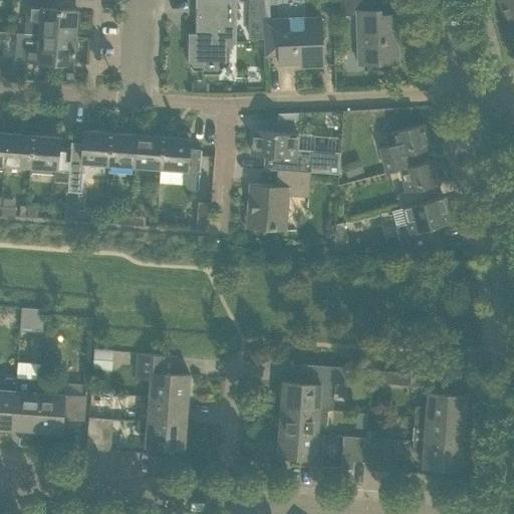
[(236,0),(195,0),(195,40),(188,40),(188,63),(194,70),(202,70),(202,73),(219,73),(222,70),(223,71),(226,68),(225,67),(228,64),(229,49),(236,42),(236,0)]
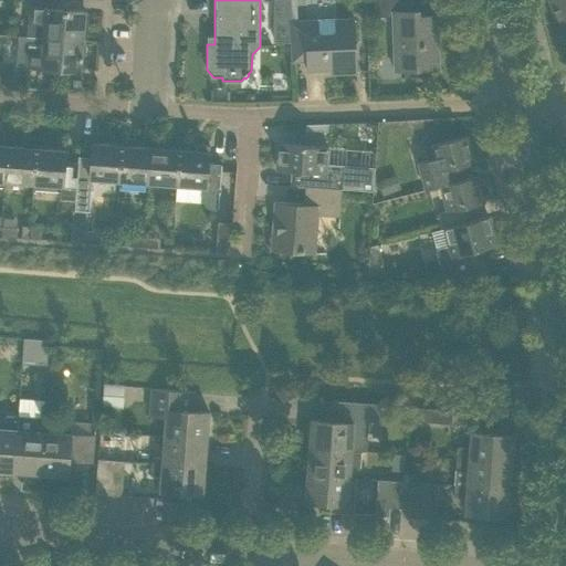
[(275,0),(275,19),(291,19),(290,0),(275,0)]
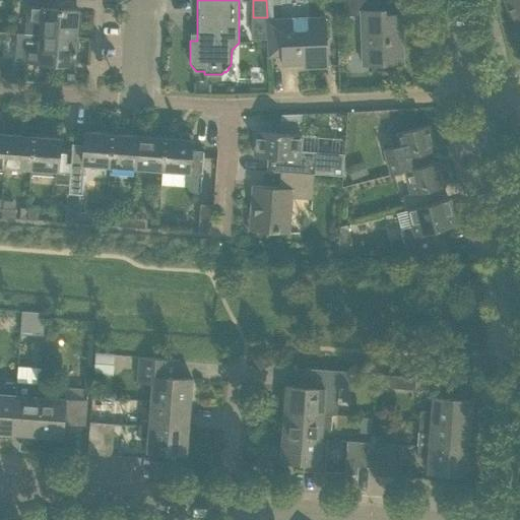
[(377,0),(342,0),(343,14),(360,13),(362,65),(402,63),(400,14),(378,15),(377,0)]
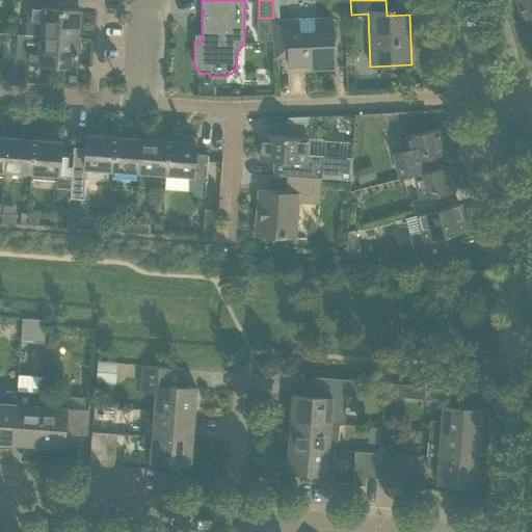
[(531,0),(514,0),(528,36),(531,34),(531,0)]
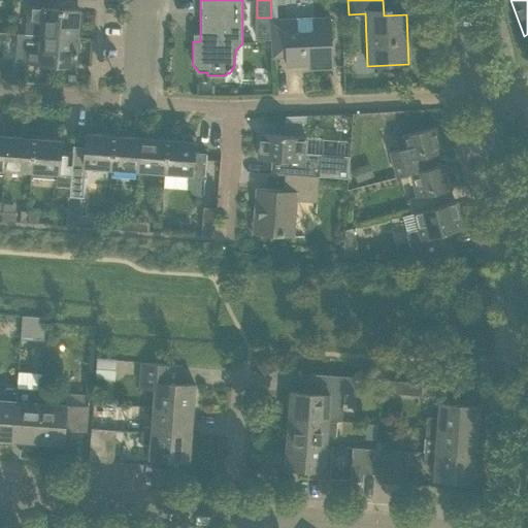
[(29,7),(27,34),(40,35),(76,37),(78,10),(29,7)]
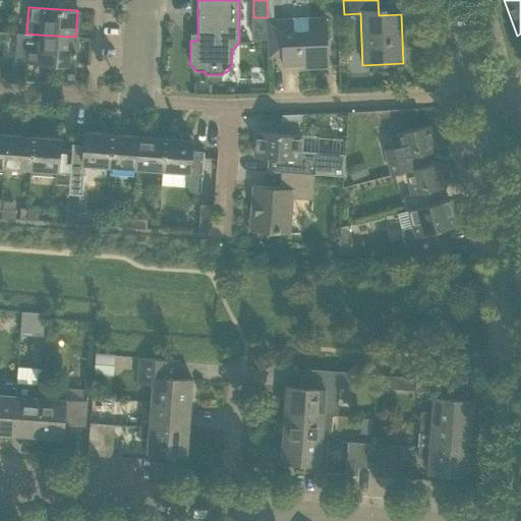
[(328,66),(327,47),(326,17),(308,18),(308,31),(293,31),(293,20),(267,21),(269,57),(281,56),(281,65),(311,63),(311,67),(328,66)]
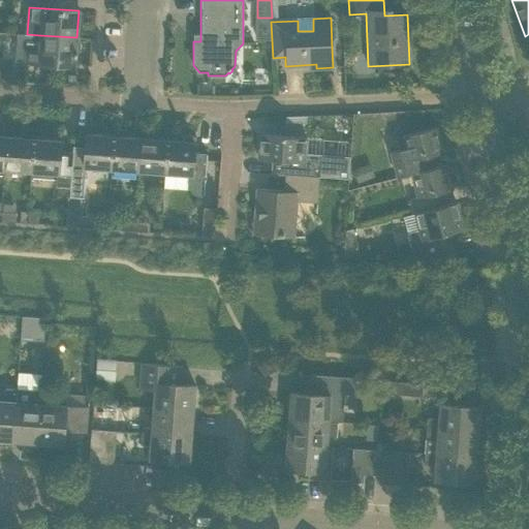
[(40,35),(17,34),(16,48),(26,49),(25,61),(74,65),(76,37),(40,35)]
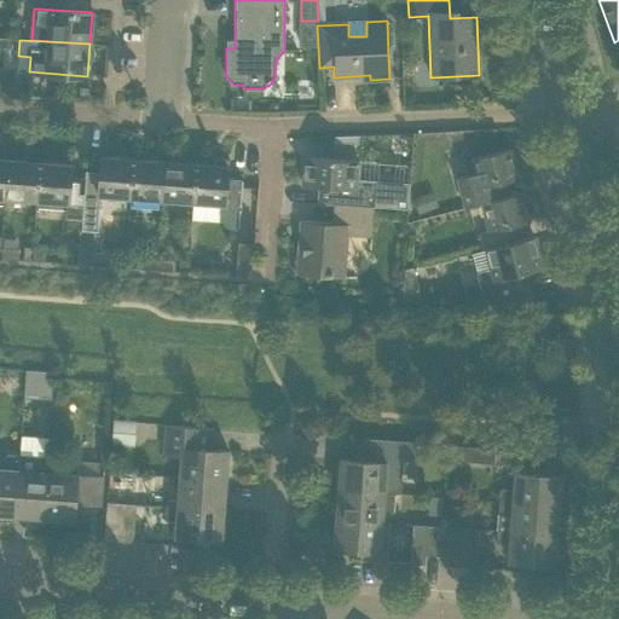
[(481,203),(499,198),(496,184),(518,178),(510,149),(470,158),(474,174),(457,179),(464,207),(481,203)]
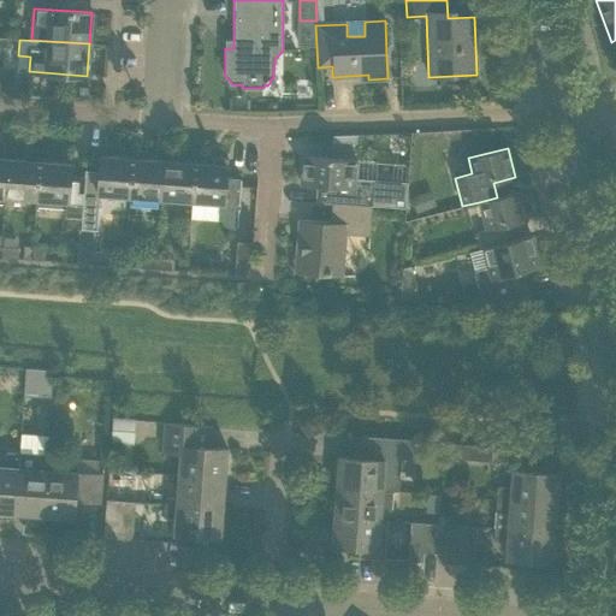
[(84,178),(82,217),(77,264),(93,265),(95,231),(99,194),(129,196),(132,159),(100,157),(99,172),(84,171),(84,178)]
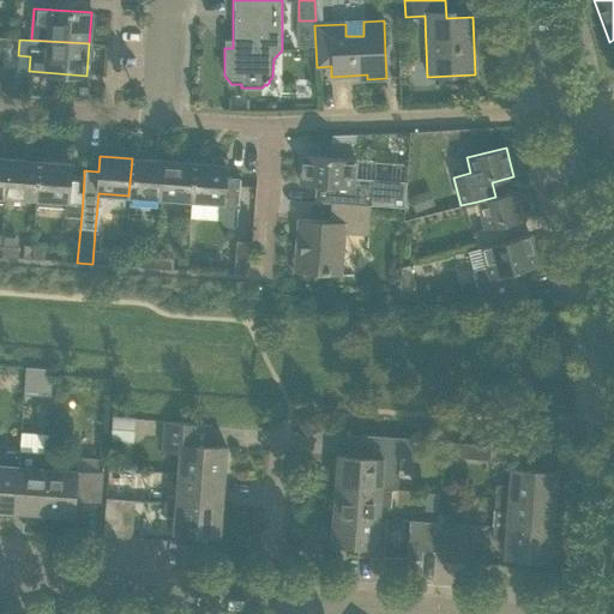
[(302,156),(300,185),(314,185),(337,187),(336,202),(371,204),(404,206),(407,182),(354,178),(355,160),(302,156)]
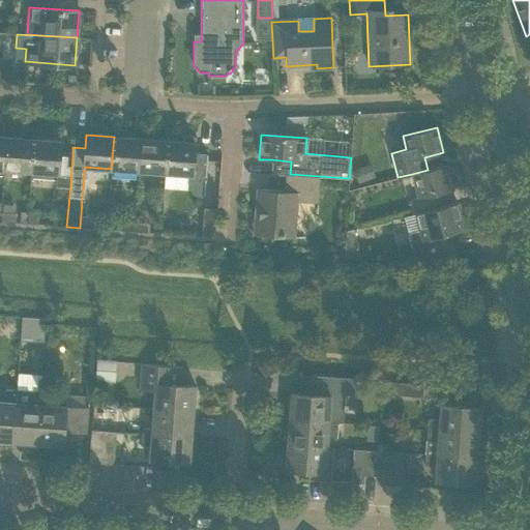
[(6,137),(4,169),(31,171),(34,139),(6,137)]
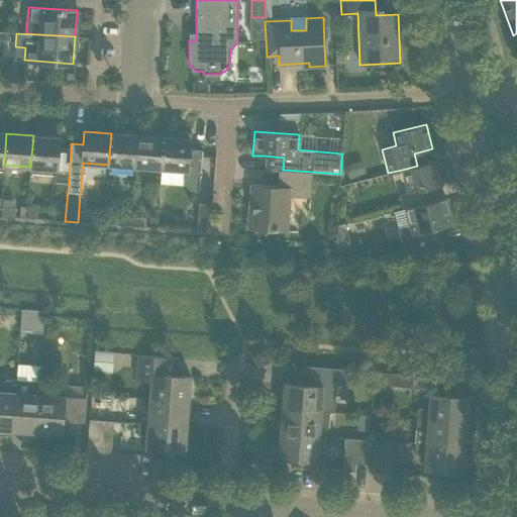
[(111,133),(108,165),(134,167),(137,135),(111,133)]
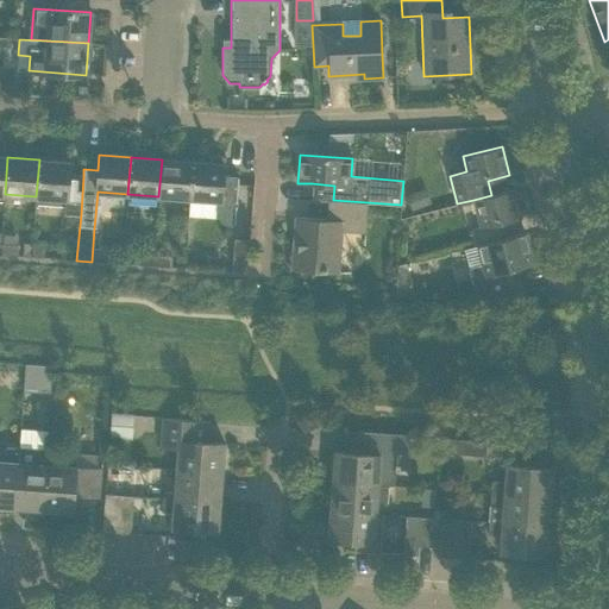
[(39,159),(36,196),(36,203),(66,206),(64,213),(81,214),(83,176),(69,175),(70,162),(39,159)]
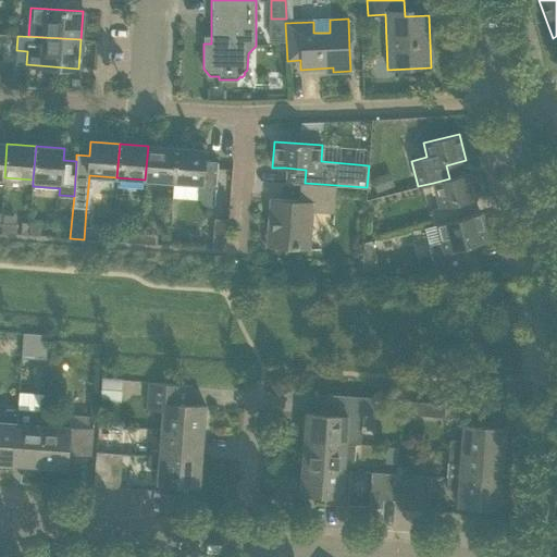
[(148,146),(145,180),(174,182),(176,148),(148,146)]
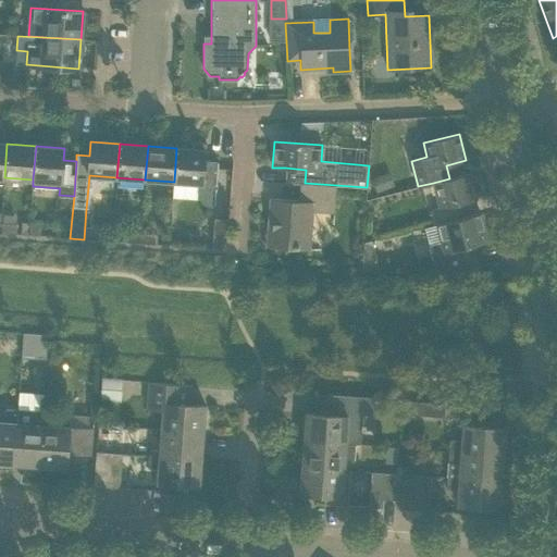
[(205,150),(176,148),(174,182),(201,184),(201,192),(202,197),(206,201),(211,203),(213,203),(213,205),(215,205),(218,162),(217,162),(203,162),(205,150)]
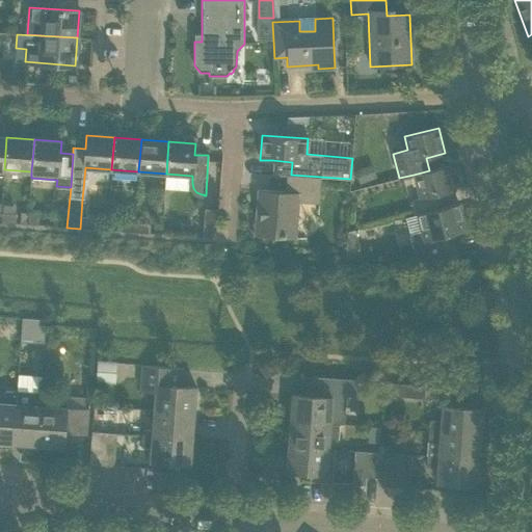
[(429,170),(414,175),(420,197),(411,200),(416,215),(439,209),(435,195),(455,190),(448,165),(429,170)]
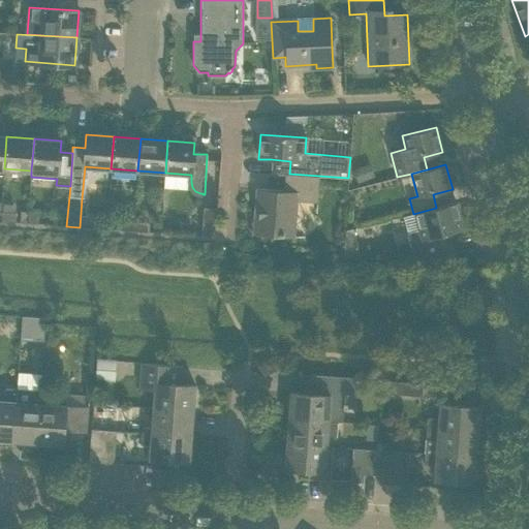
[(354,172),(360,185),(376,179),(371,165),(354,172)]
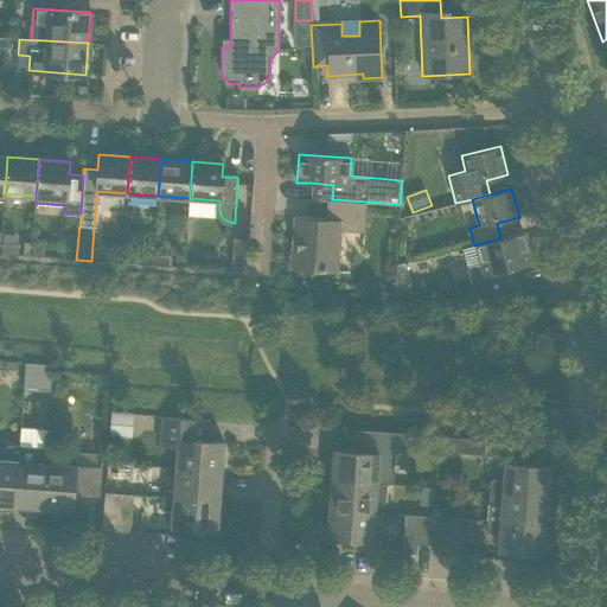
[(364,232),(366,202),(332,199),(311,197),(311,199),(330,202),(328,219),(298,217),(296,231),(293,231),(292,249),(295,250),(294,266),(320,268),(319,270),(337,273),(340,231),(364,232)]
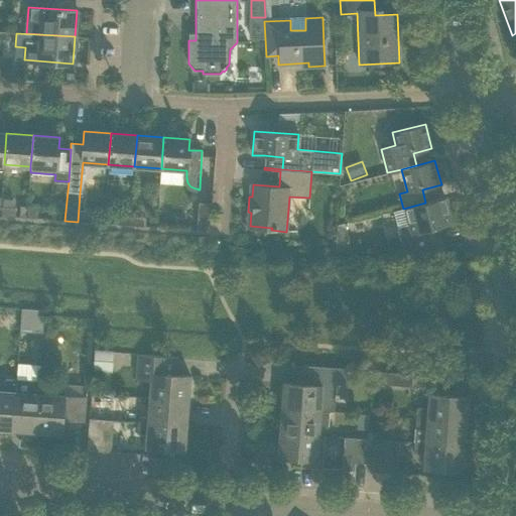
[(425,203),(403,209),(392,211),(396,228),(399,236),(403,254),(444,256),(444,255),(438,255),(431,229),(452,224),(444,198),(425,203)]
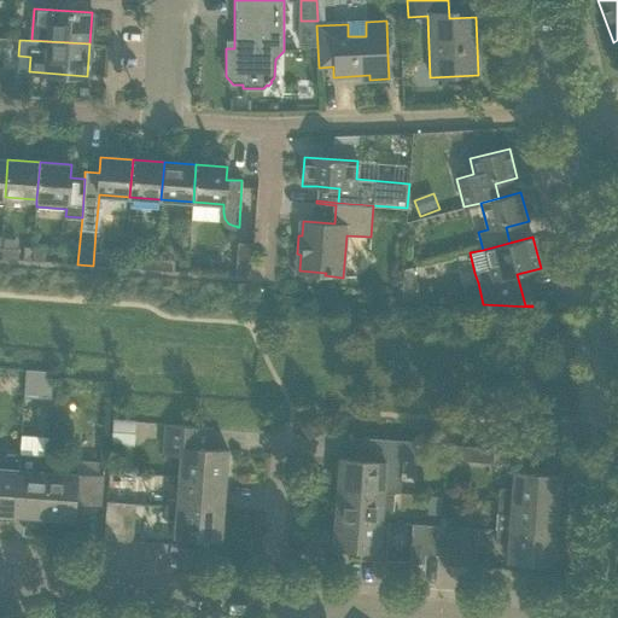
[(250,277),(252,243),(238,243),(235,275),(250,277)]
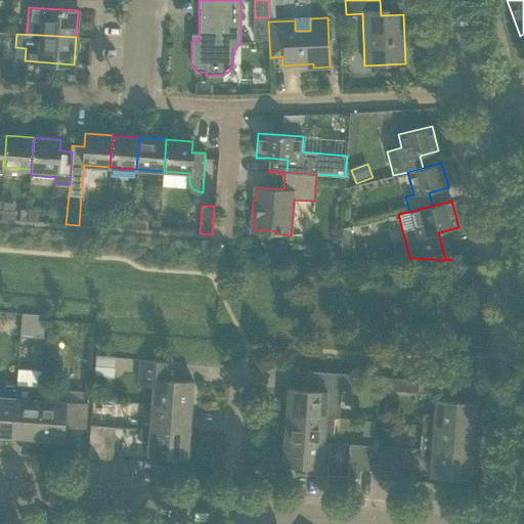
[(38,223),(39,209),(28,208),(27,222),(38,223)]
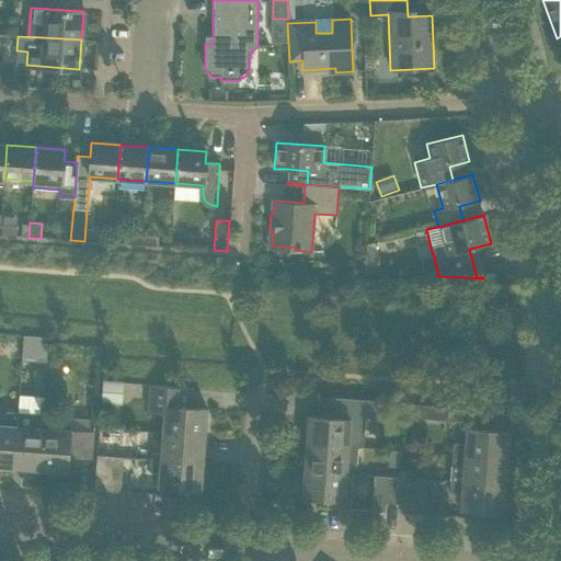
[(1,226),(1,236),(16,237),(18,227),(1,226)]
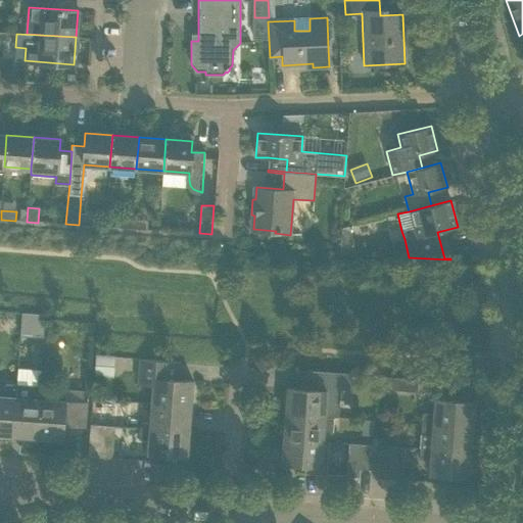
[(132,229),(133,221),(117,220),(117,228),(132,229)]
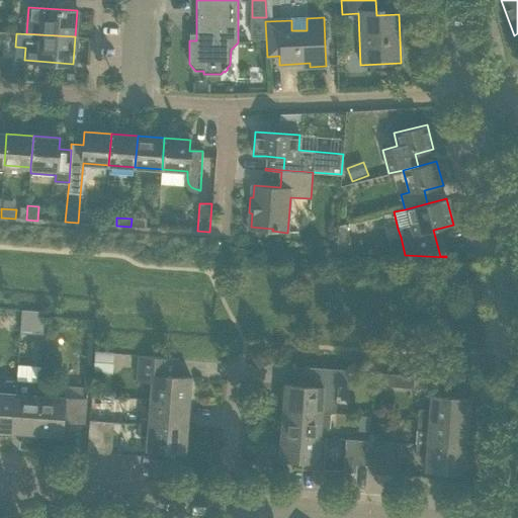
[(146,219),(132,219),(131,227),(145,228),(146,219)]
